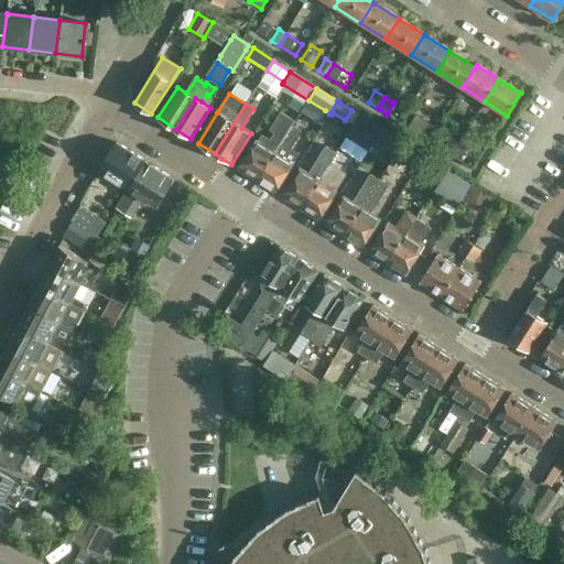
[(239,170),(250,176),(258,181),(294,122),(280,112),(269,130),(274,133),(270,140),(262,134),(258,141),(258,140),(239,170)]
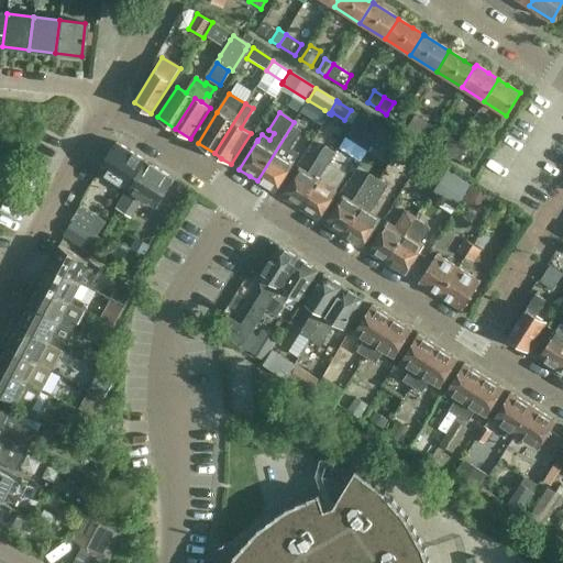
[(351,125),(373,140),(379,129),(359,114),(351,125)]
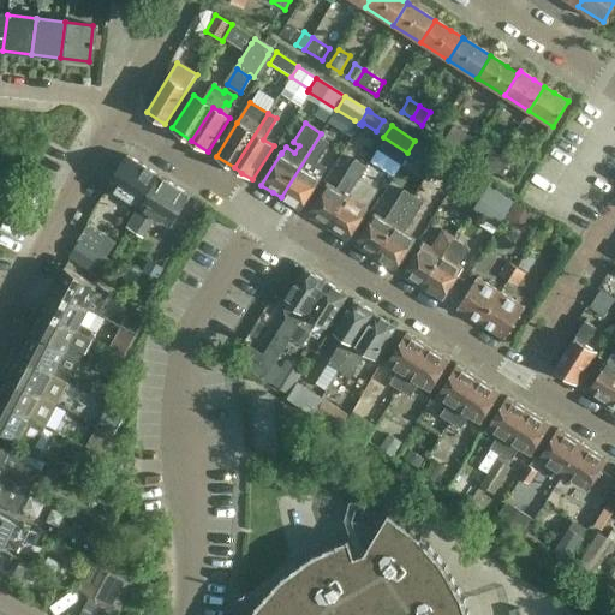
[(459,148),(469,154),(477,142),(453,126),(446,138),(459,148)]
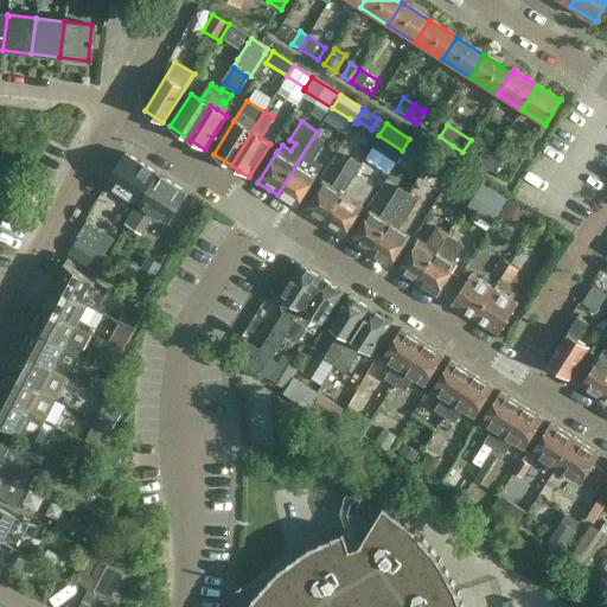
[(278,195),(285,199),(296,206),(323,166),(313,160),(325,142),(315,135),(318,132),(317,132),(278,195)]
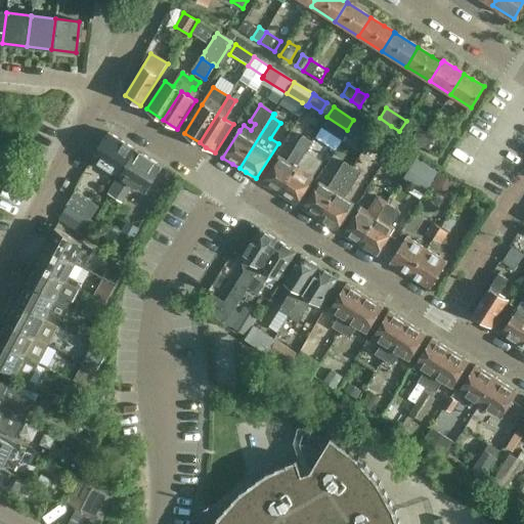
[(374,132),(353,120),(347,130),(367,143),(374,132)]
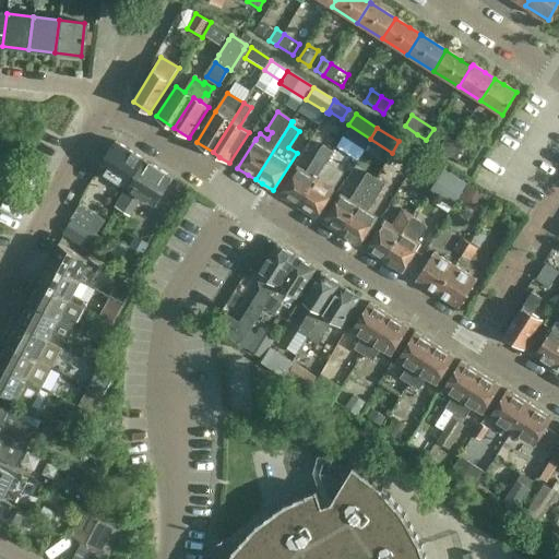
[(445,137),(439,147),(438,149),(447,154),(454,142),(445,137)]
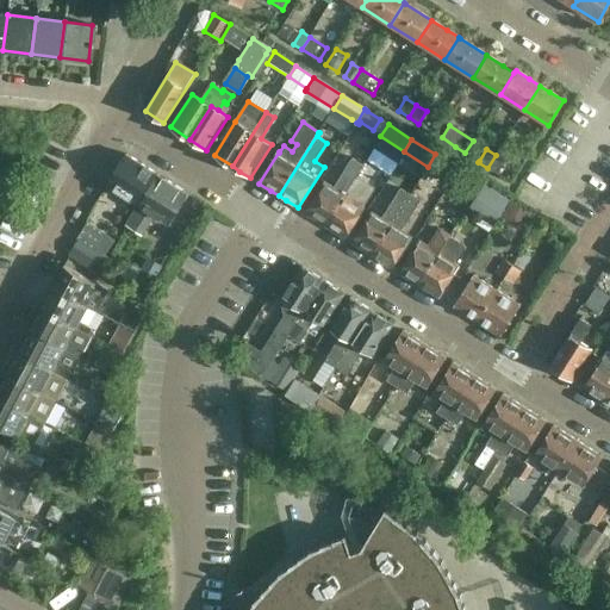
[(126,154),(110,180),(107,184),(137,204),(157,174),(126,154)]
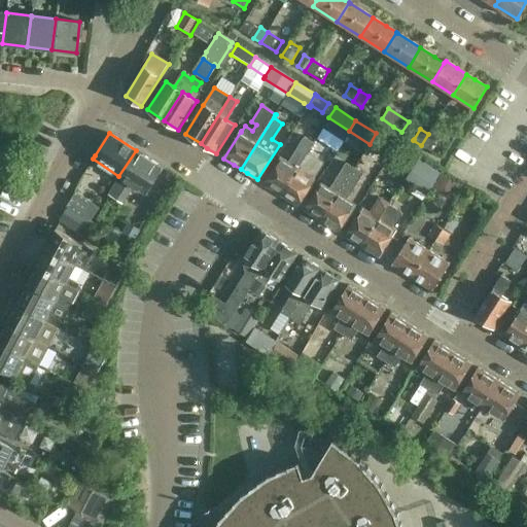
[(450,147),(428,134),(421,145),(443,159),(450,147)]
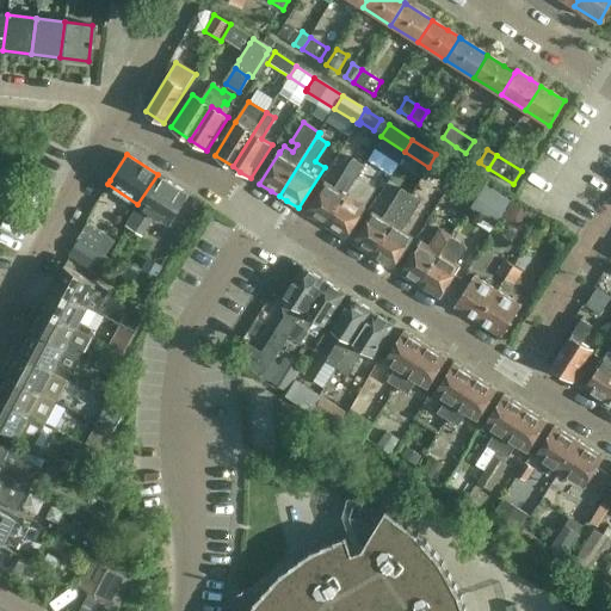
[(440,158),(432,172),(452,185),(460,173),(461,171),(440,158)]
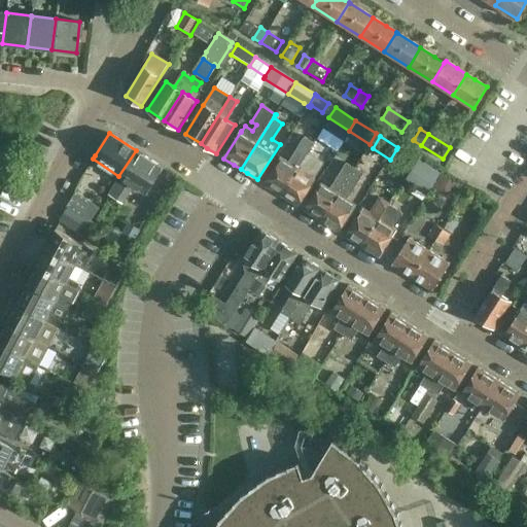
[(265,184),(281,195),(303,160),(313,143),(304,138),(296,149),(297,150),(294,154),(289,165),(280,160),(265,184)]
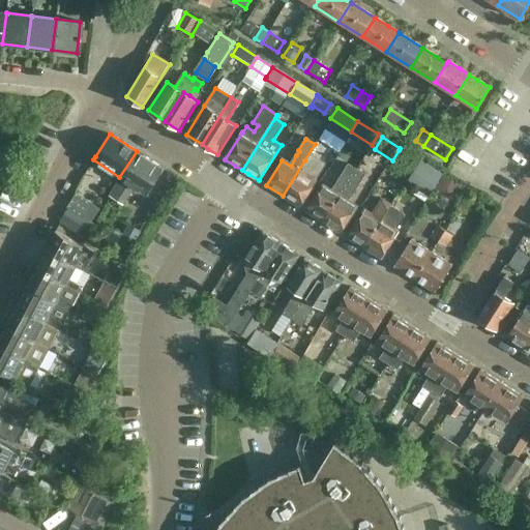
[(391,160),(406,171),(407,170),(411,172),(419,159),(400,148),(399,150),(392,160),(391,160)]
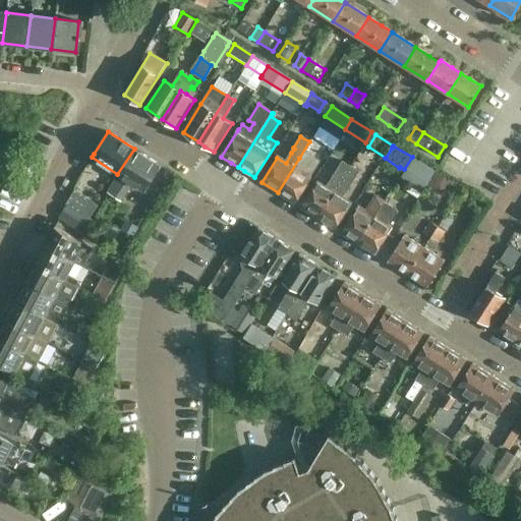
[(134,149),(117,174),(112,183),(107,191),(122,201),(132,184),(143,190),(160,165),(134,149)]
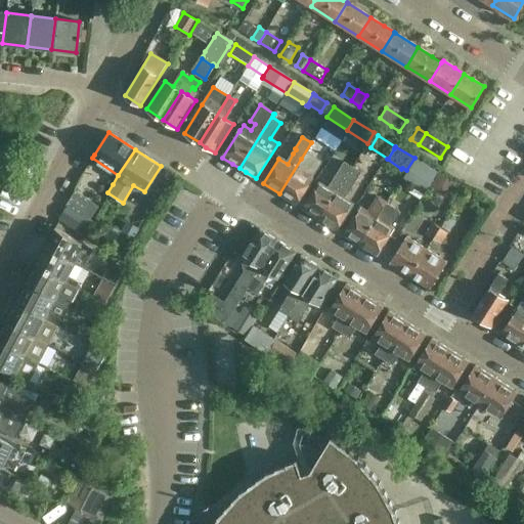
[(301,159),(279,193),(287,198),(293,202),(296,204),(311,179),(322,161),(306,150),(301,159)]
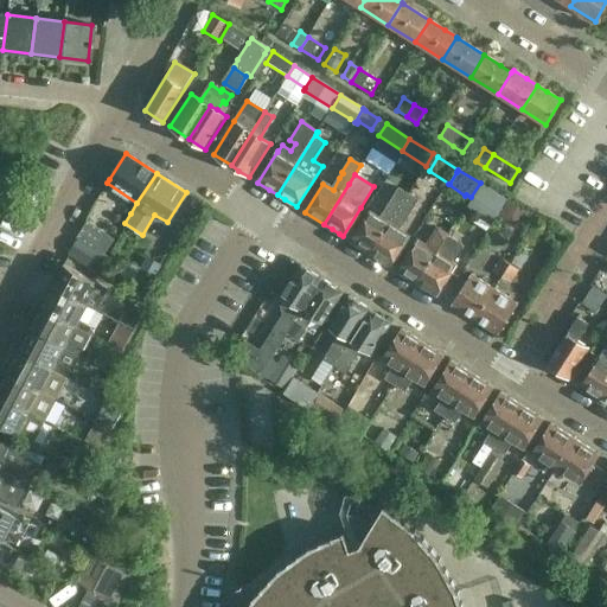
[(505,199),(481,184),(480,183),(471,197),(473,198),(466,210),(490,225),(497,212),(505,199)]
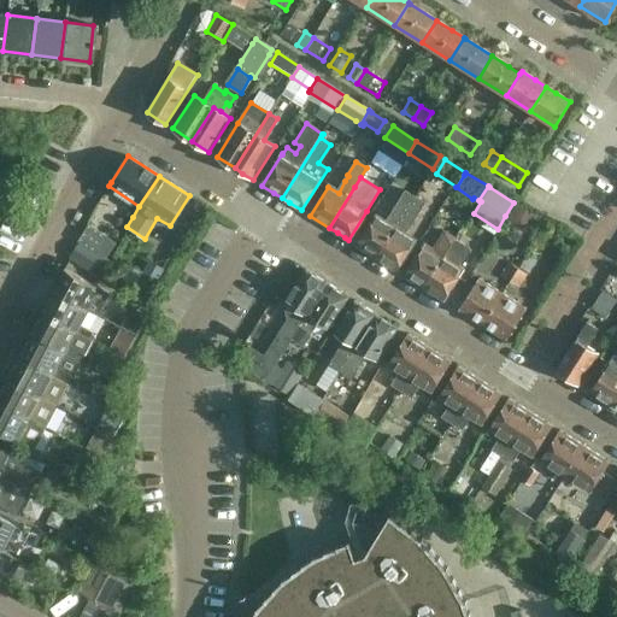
[(357,246),(376,258),(403,217),(415,198),(405,192),(392,211),(386,223),(375,217),(357,246)]
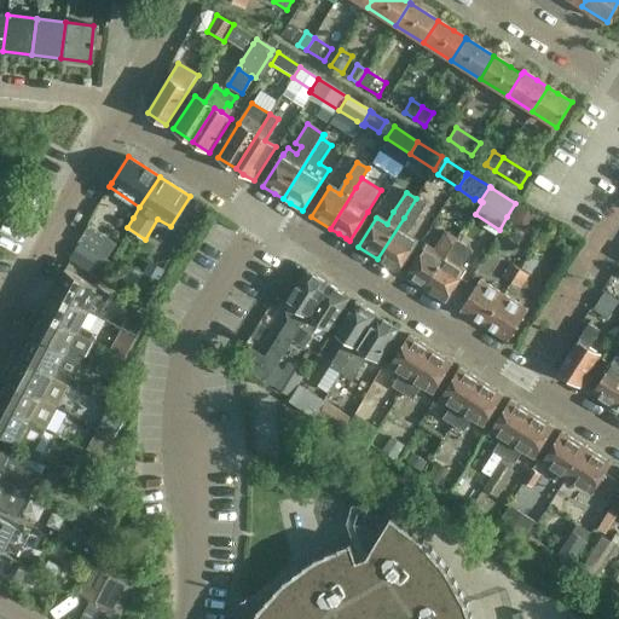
[(377,259),(398,271),(416,242),(406,235),(426,204),(416,198),(404,218),(377,259)]
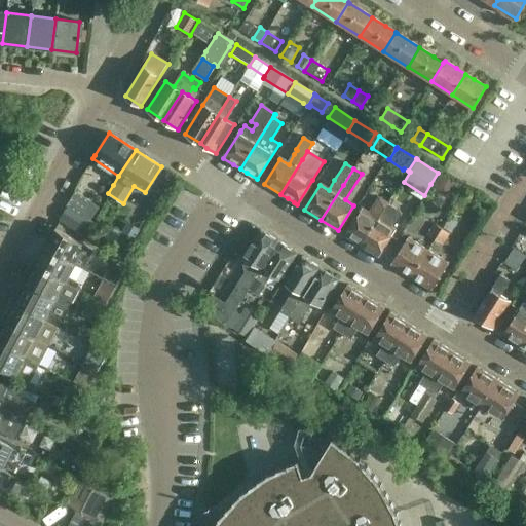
[(345,235),(362,246),(387,204),(379,199),(369,216),(361,211),(345,235)]
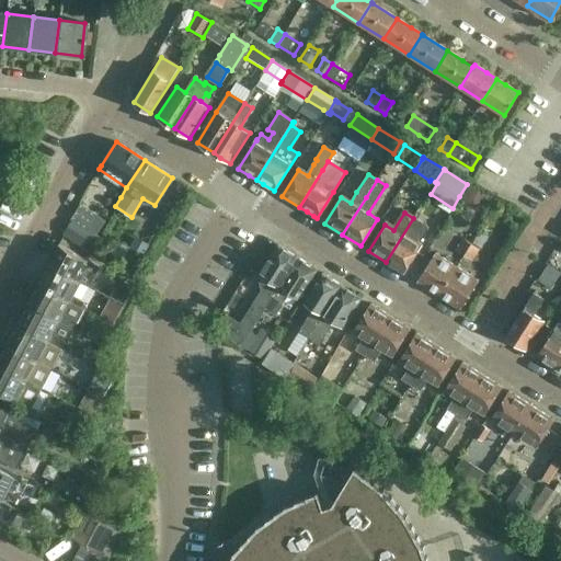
[(73,217),(64,233),(93,252),(101,237),(102,236),(73,217)]
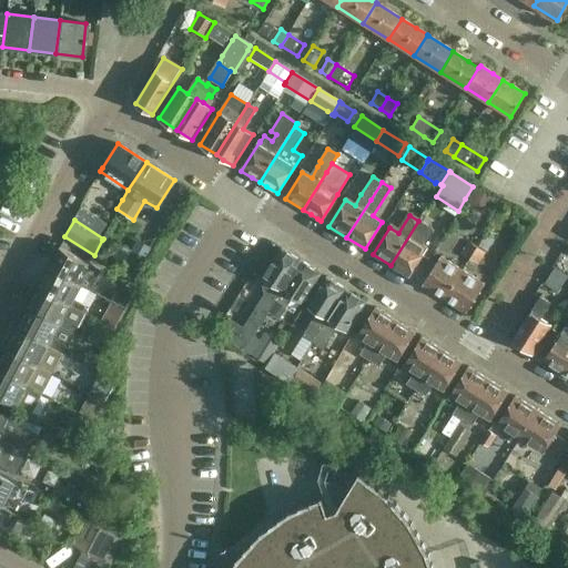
[(391,265),(408,276),(425,250),(416,244),(421,239),(424,241),(426,242),(433,232),(432,230),(427,226),(418,221),(391,265)]
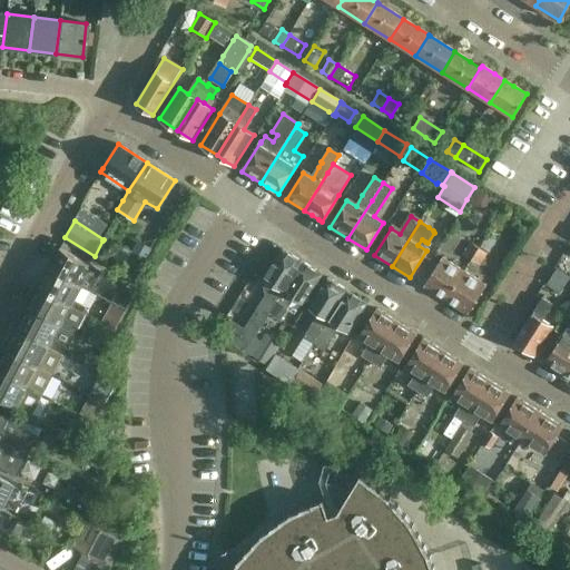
[(487,236),(480,248),(490,253),(497,241),(487,236)]
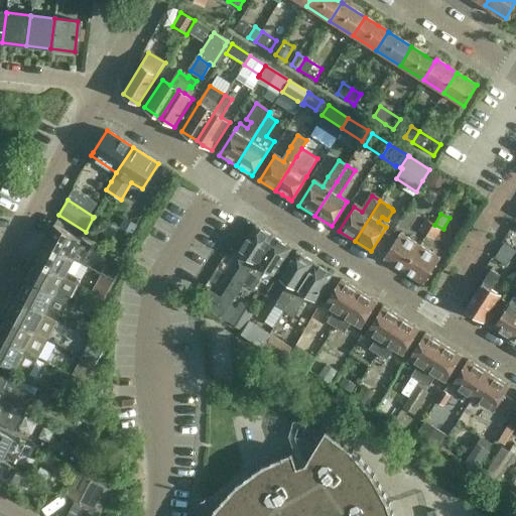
[(426,236),(433,225),(426,221),(419,232),(426,236)]
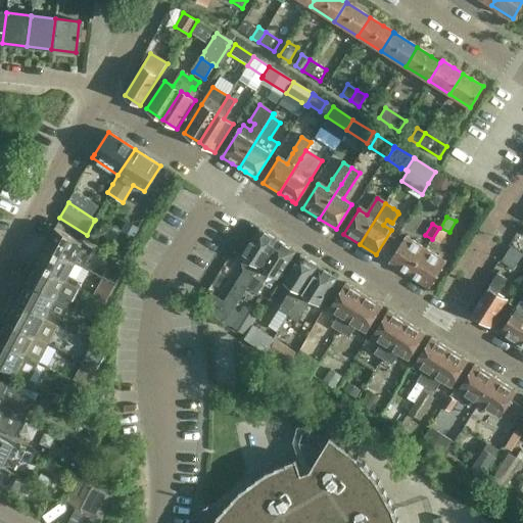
[(83,267),(88,270),(91,263),(85,260),(92,248),(85,243),(54,228),(45,247),(83,267)]
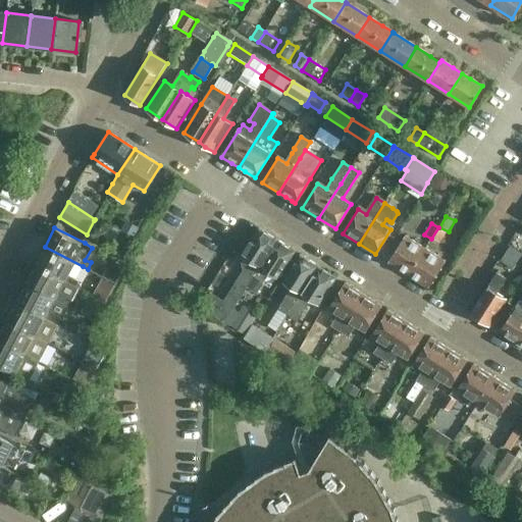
[(276,239),(258,227),(241,255),(240,258),(243,271),(228,294),(238,300),(247,286),(276,239)]
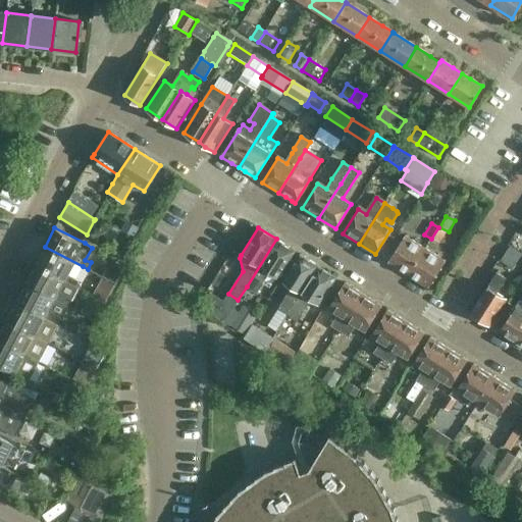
[(438,227),(431,239),(438,244),(446,231),(438,227)]
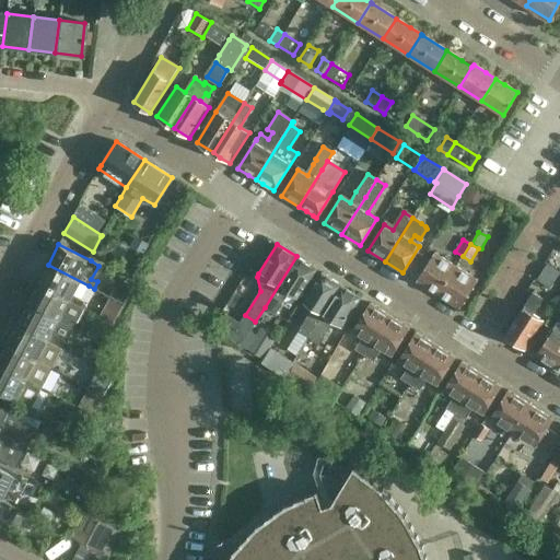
[(133,273),(143,255),(129,247),(119,266),(133,273)]
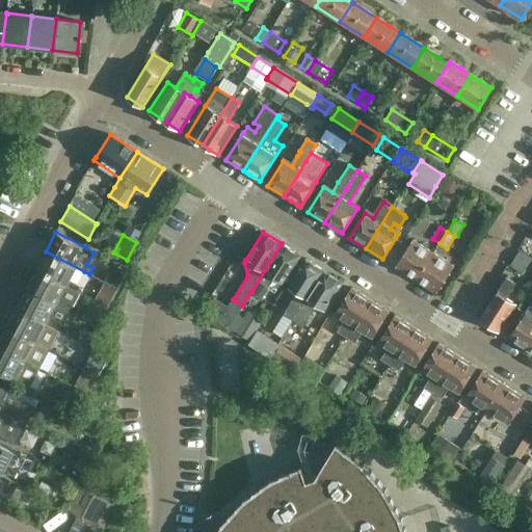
[(396,267),(416,281),(432,254),(413,241),(396,267)]
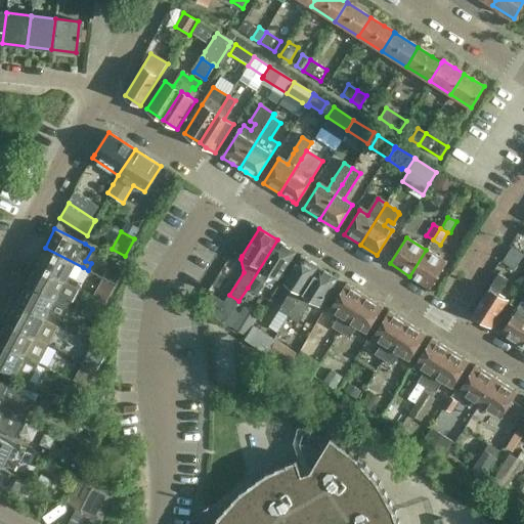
[(296,251),(277,239),(248,288),(257,294),(270,273),(278,279),(296,251)]
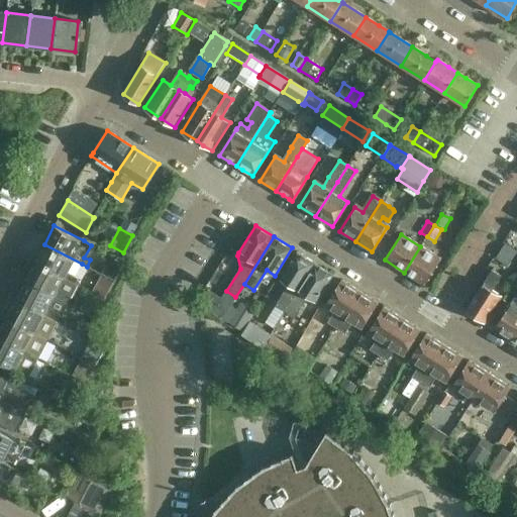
[(504,243),(494,259),(506,266),(515,251),(504,243)]
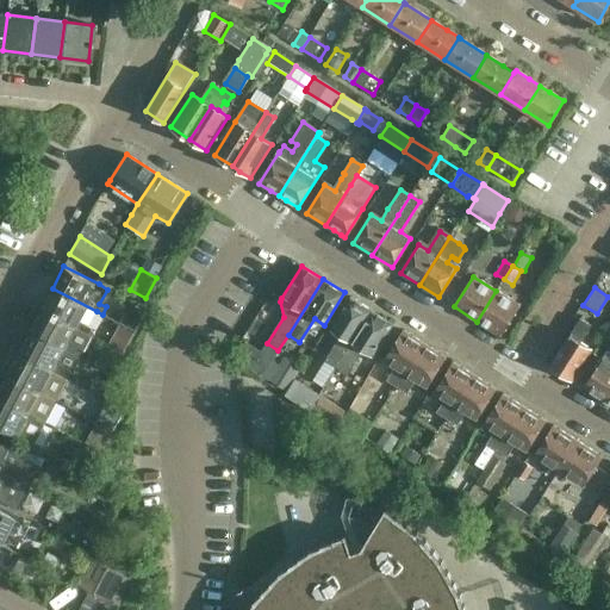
[(53,288),(41,310),(91,336),(94,329),(89,325),(97,311),(53,288)]
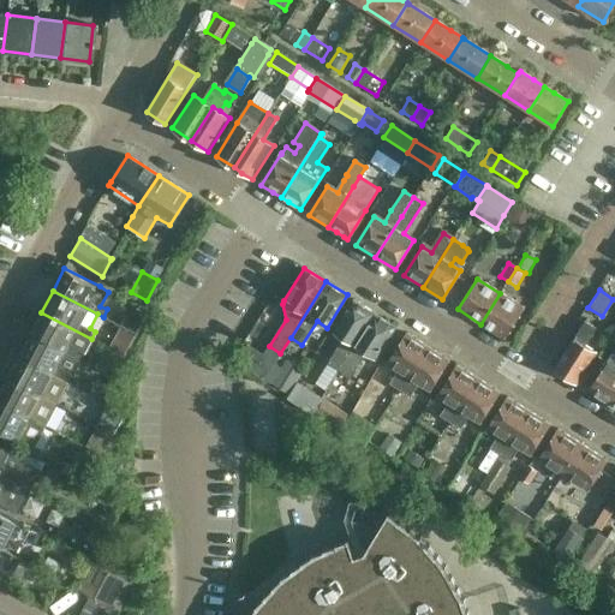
[(481,324),(505,339),(524,309),(500,293),(481,324)]
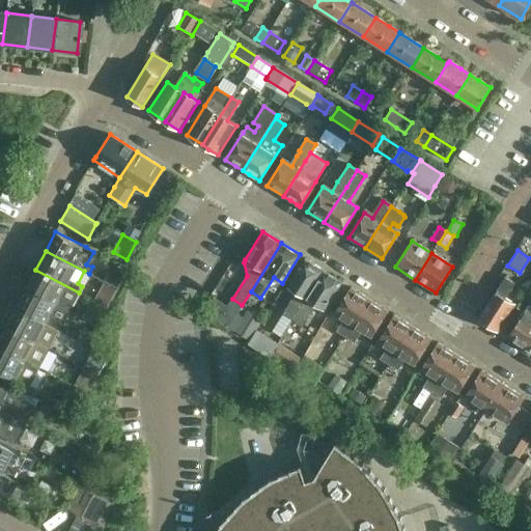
[(324,270),(305,258),(287,286),(296,291),(282,313),(292,319),(324,270)]
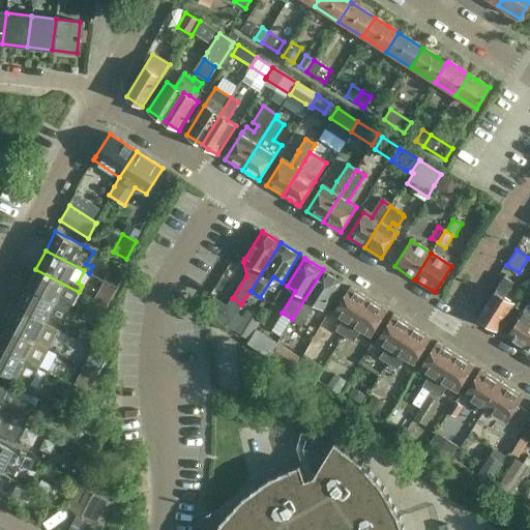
[(115,264),(105,284),(115,289),(126,270),(115,264)]
